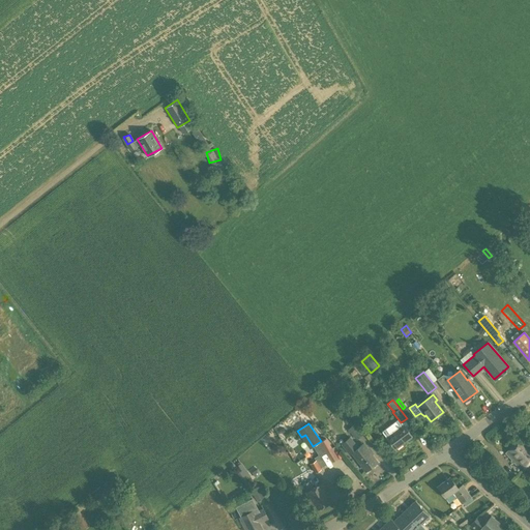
[(356,440),(362,435),(353,424),(347,430),(356,440)]
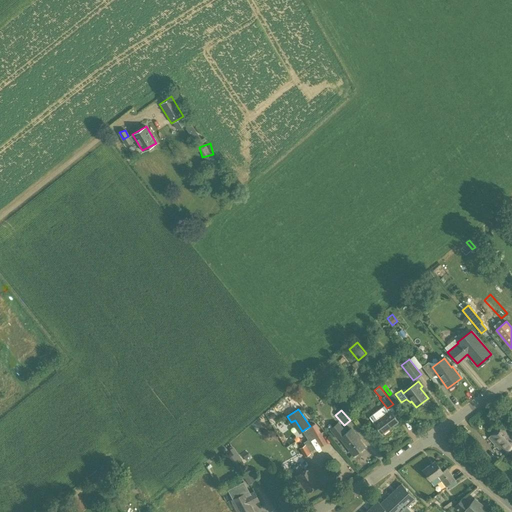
[(382,434),(398,422),(389,410),(373,422),(382,434)]
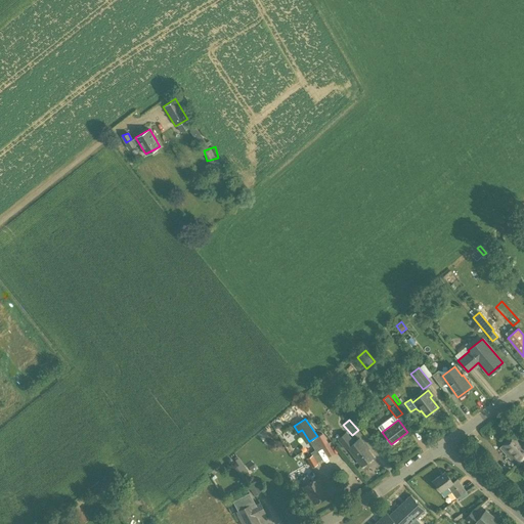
[(355,443),(346,431),(336,439),(345,450),(348,448),(361,466),(373,457),(359,439),(355,443)]
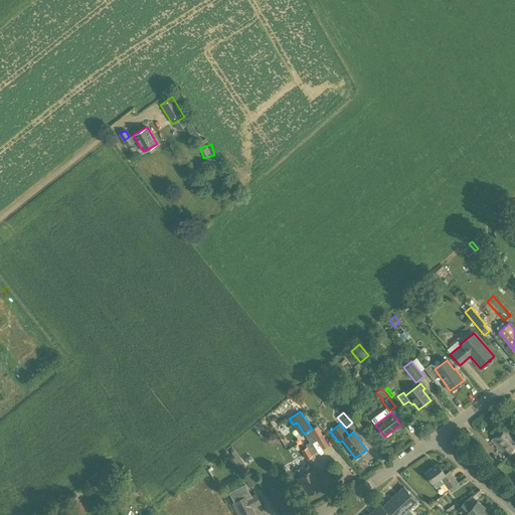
[(514,433),(506,424),(491,441),(507,457),(514,449),(514,433)]
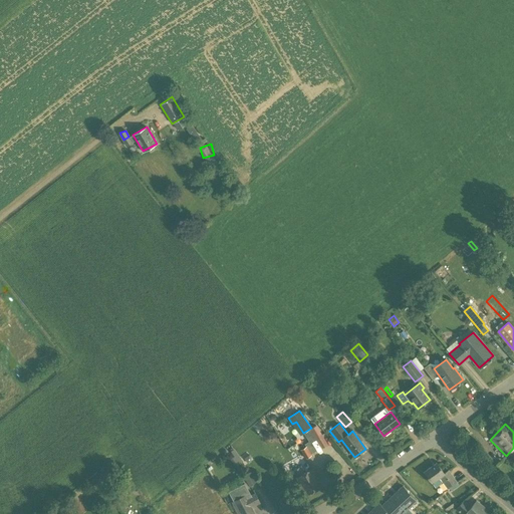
[(311,428),(304,433),(309,442),(321,435),(316,426),(311,428)]
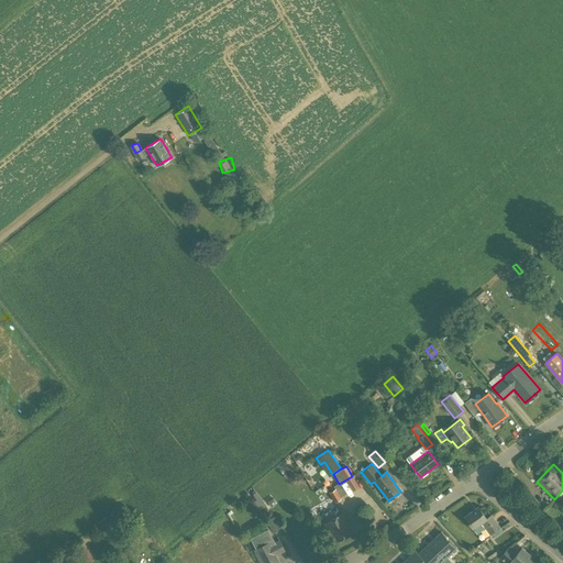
[(335,489),(329,494),(334,501),(341,497),(335,489)]
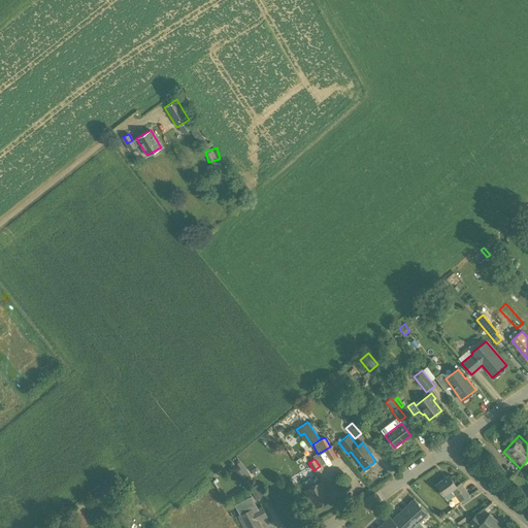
[(243,463),(237,467),(244,476),(251,472),(243,463)]
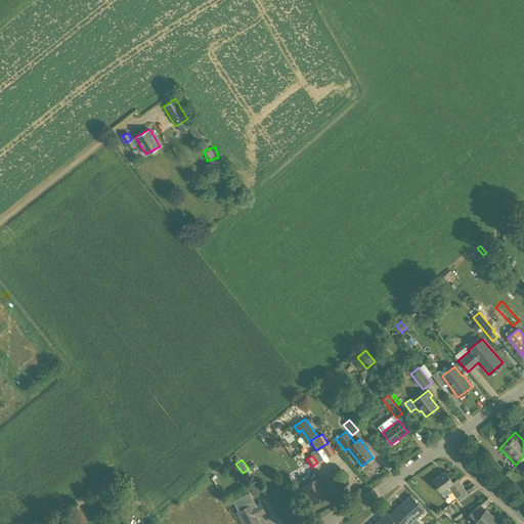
[(452,483),(444,472),(432,481),(440,492),(448,486),(455,497),(465,491),(456,479),(452,483)]
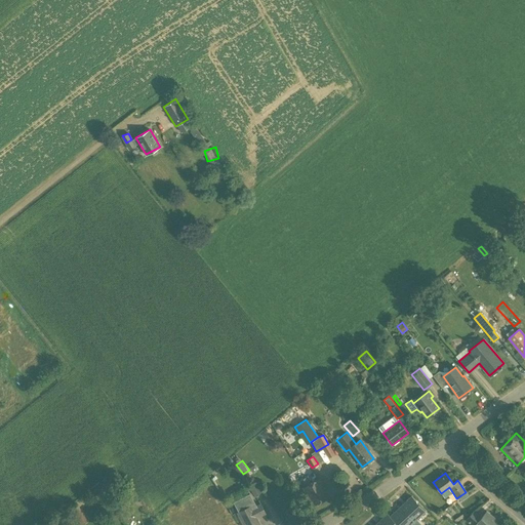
[(311,484),(307,477),(299,481),(303,487),(301,487),(306,493),(300,496),(307,506),(310,503),(313,502),(314,505),(328,495),(319,479),(318,479),(311,484)]
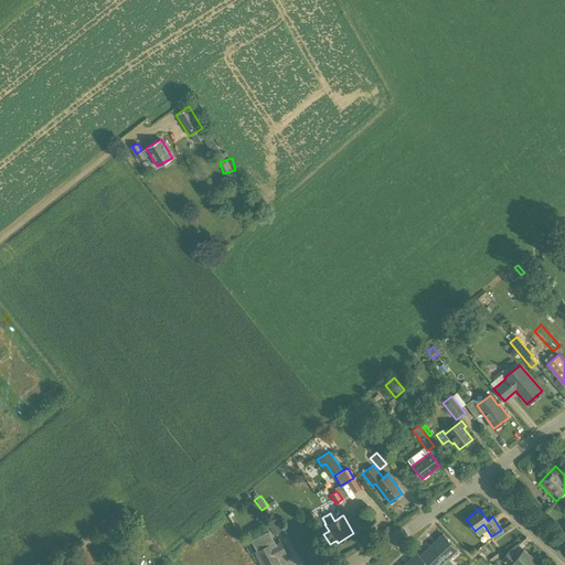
[(274,534),(283,530),(275,518),(267,523),(274,534)]
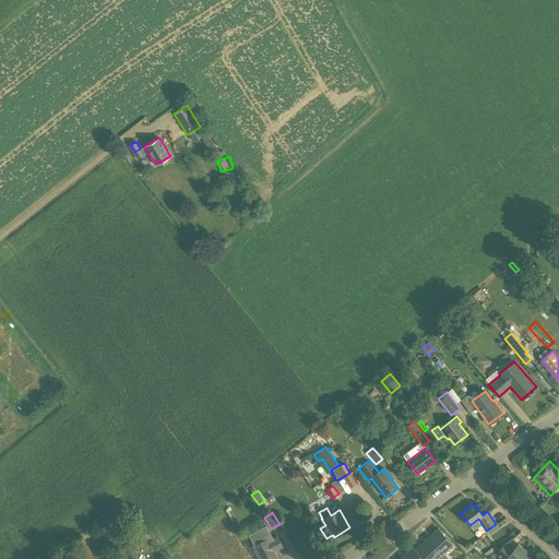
[(96,523),(102,534),(113,527),(106,516),(96,523)]
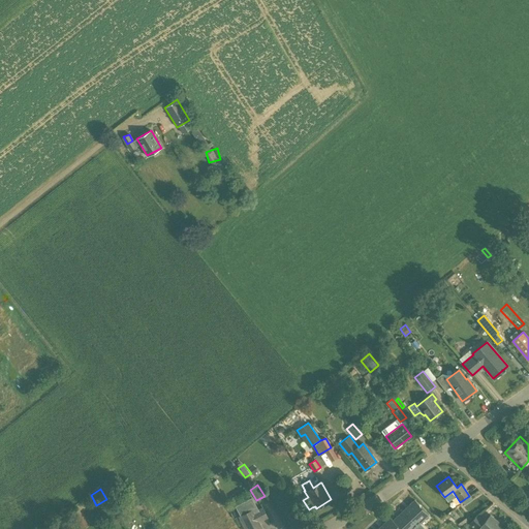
[(258,509),(251,497),(235,505),(241,517),(239,517),(245,528),(248,528),(261,528),(258,522),(268,517),(262,507),(258,509)]
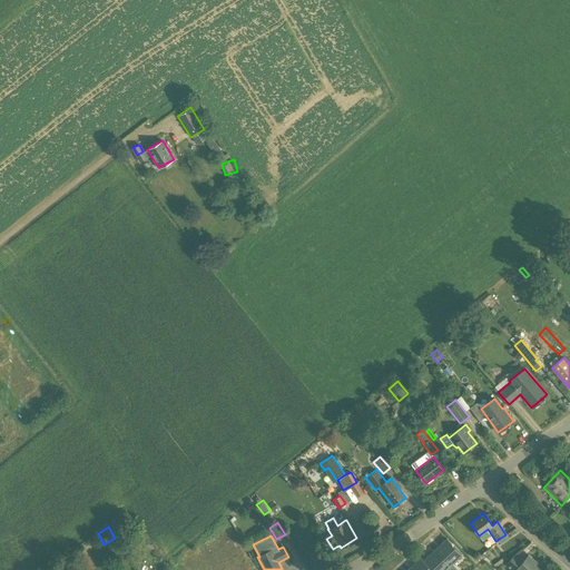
[(446,538),(434,549),(450,567),(452,564),(462,554),(446,538)]
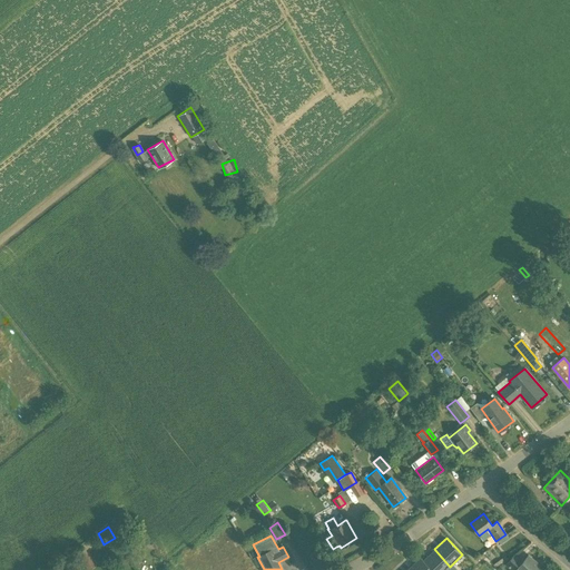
[(75,552),(87,569),(94,564),(81,548),(75,552)]
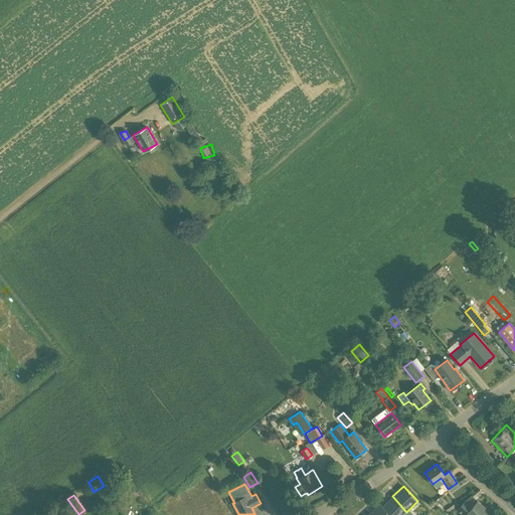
[(392,496),(381,506),(388,514),(402,514),(404,513),(406,512),(392,496)]
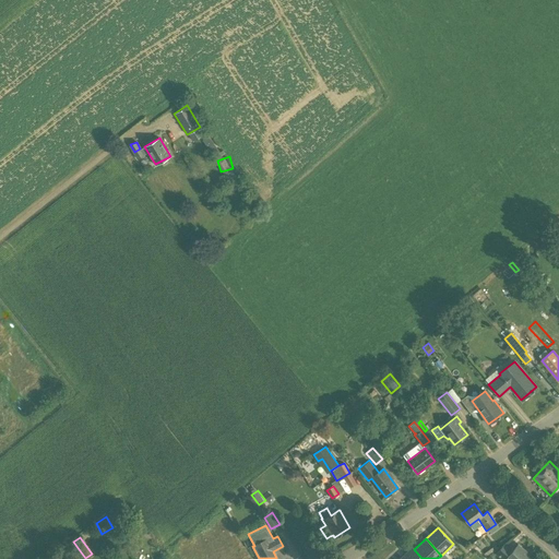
[(512,551),(504,544),(496,554),(501,558),(504,558),(506,558),(507,558),(531,558),(533,557),(519,544),(512,551)]
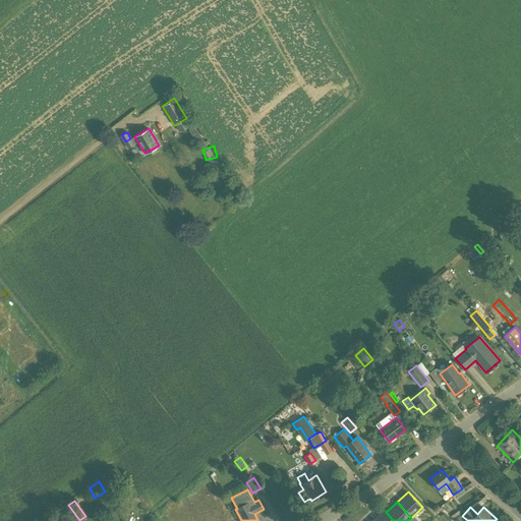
[(383,510),(372,520),(393,520),(386,512),(383,510)]
